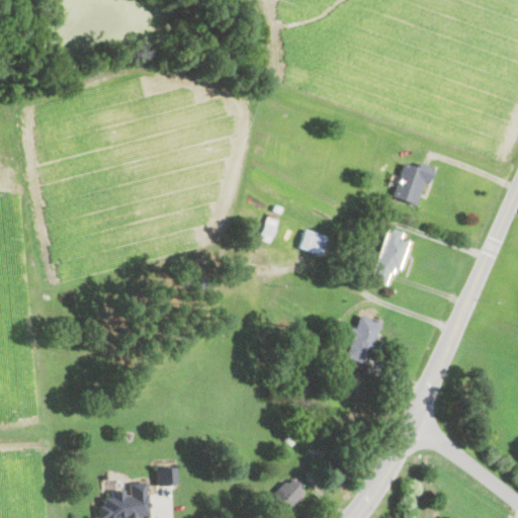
[(418,164),(433,169),(428,183),(423,182),(417,199),(406,199),(400,199),(398,199),(392,197),(403,164),(416,168),(418,164)]
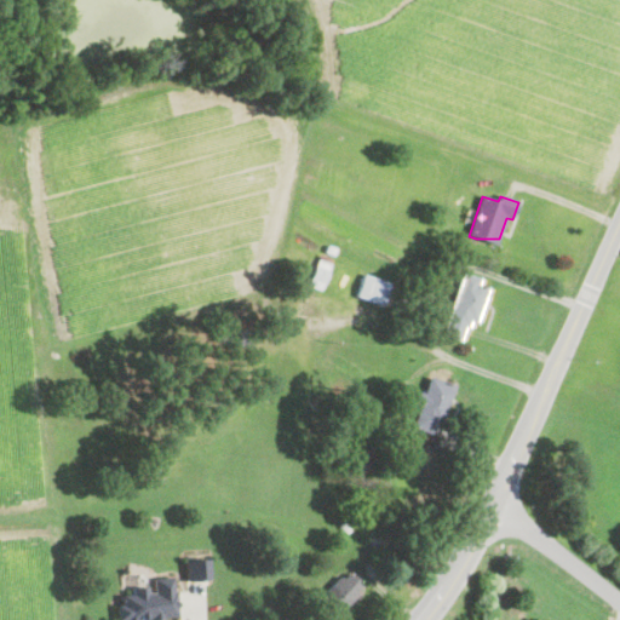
[(337,250),(334,257),(326,253),(328,246),(337,250)]
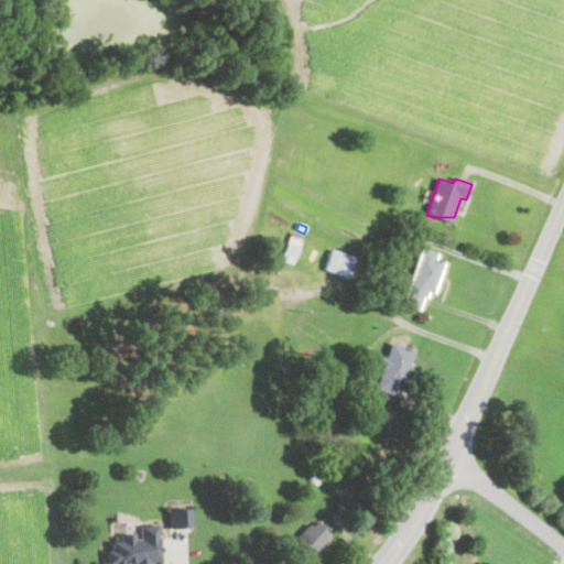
[(294,262),(293,264),(281,261),(282,258),(291,232),(303,237),(294,262)]
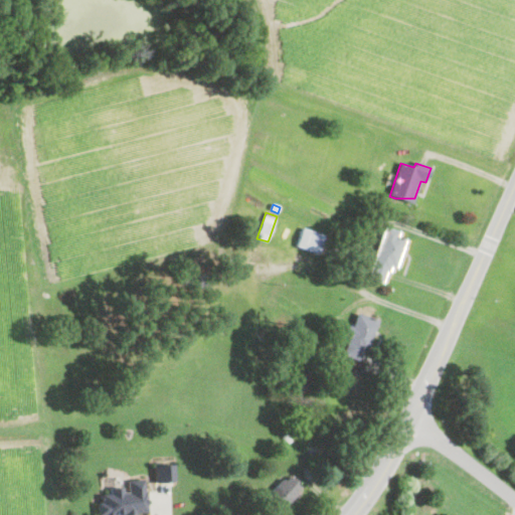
[(325,235),(319,254),(297,246),(303,228),(325,235)]
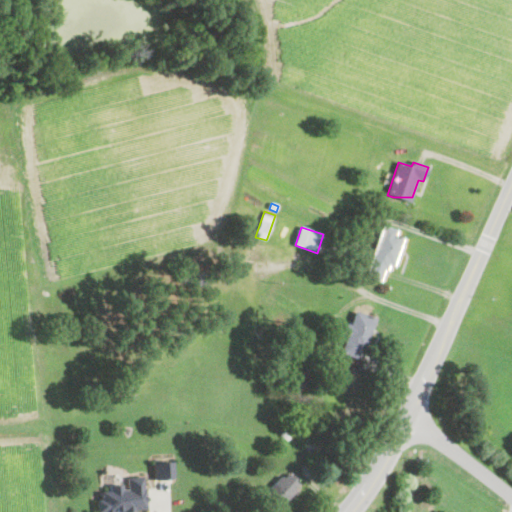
[(395,263),(394,266),(389,265),(387,270),(385,269),(380,282),(366,277),(366,276),(383,227),(397,231),(395,236),(403,239),(395,263)]
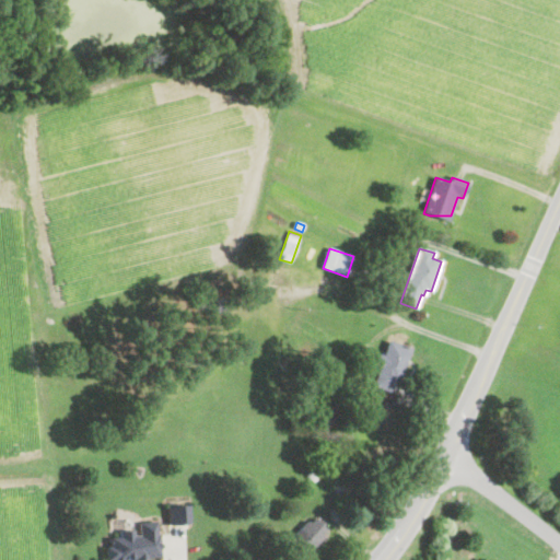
[(411,349),(408,360),(399,384),(395,382),(392,394),(372,387),(378,369),(374,368),(380,353),(384,356),(388,340),(411,349)]
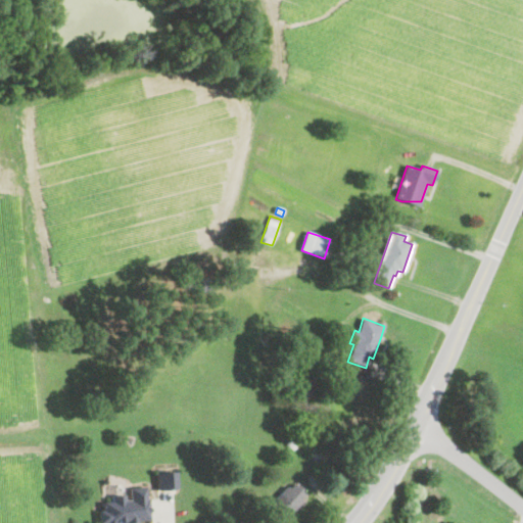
[(308,339),(307,341),(299,339),(301,332),(310,335),(308,339)]
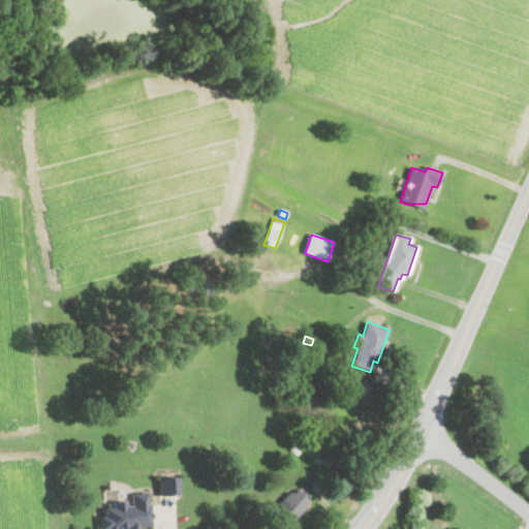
[(297,456),(296,457),(289,450),(294,445),(301,452),(297,456)]
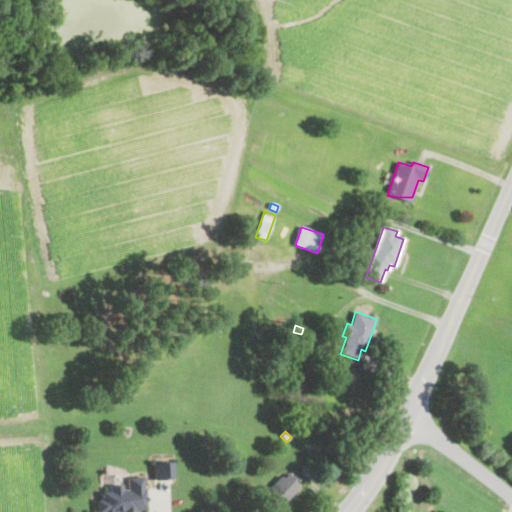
[(154,480),(153,461),(173,460),(174,478),(154,480)]
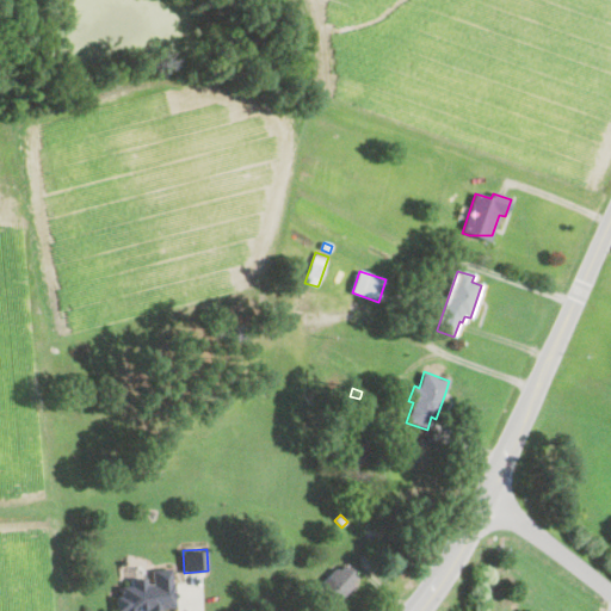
[(143,578),(131,579),(130,571),(133,567),(137,566),(143,569),(143,578)]
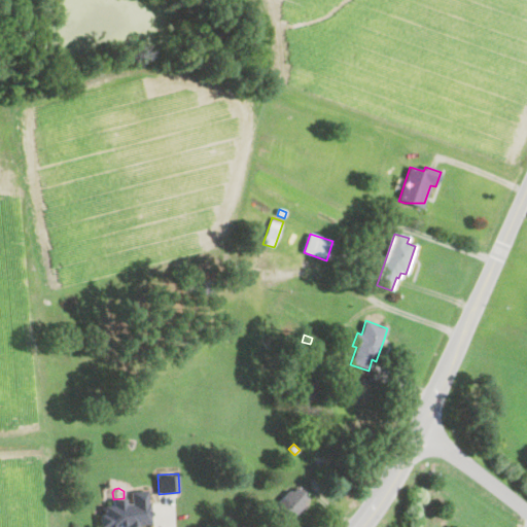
[(302,493),(302,494),(308,499),(303,504),(305,506),(286,525),(272,510),(290,491),(292,493),(297,489),(302,493)]
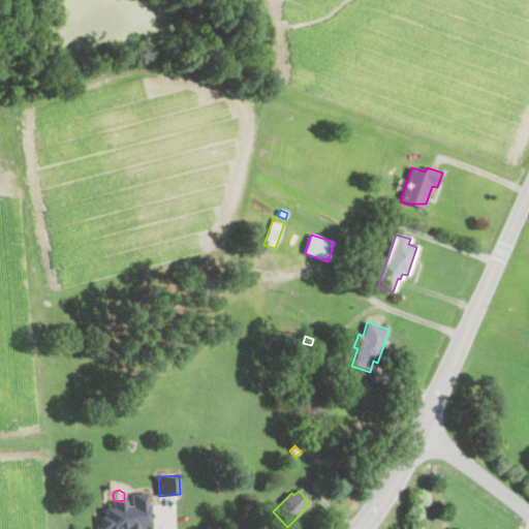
[(148,498),(148,506),(151,505),(152,527),(141,528),(99,528),(99,518),(104,518),(103,508),(114,508),(113,502),(126,502),(126,507),(132,506),(131,494),(148,494),(148,498)]
